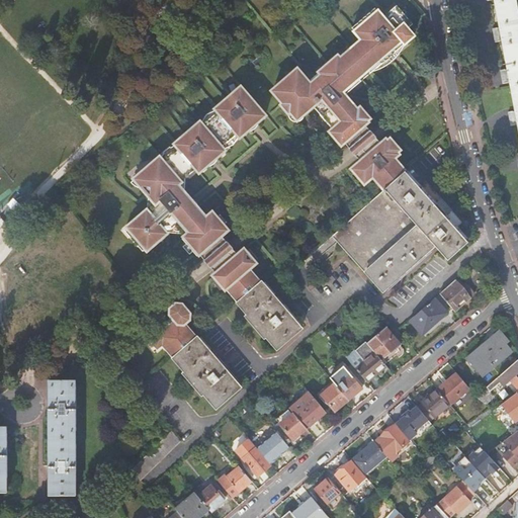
[(517,0),(494,0),(517,128),(517,131),(517,132),(517,0)]
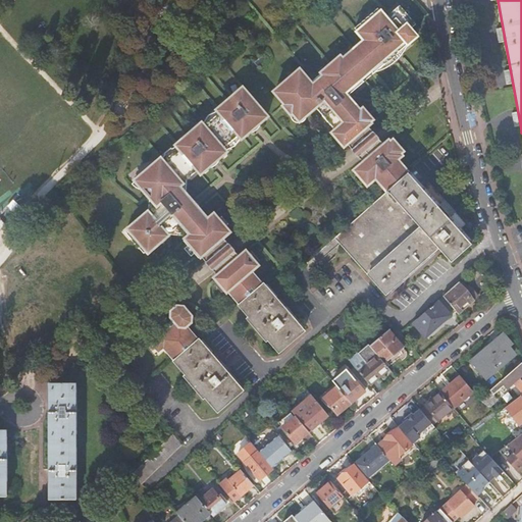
[(315,108),(348,145),(369,128),(368,126),(368,125),(371,123),(348,97),(364,82),(361,79),(371,70),(374,74),(417,37),(411,30),(416,24),(400,6),(386,18),(378,8),(366,18),(369,22),(361,30),(361,35),(367,44),(356,53),(354,50),(343,60),(341,57),(322,73),(324,75),(316,84),(313,81),(311,83),(300,70),(292,77),(294,80),(285,87),(283,85),(275,92),(286,104),(283,106),(292,114),(294,112),(301,119),(315,108)]
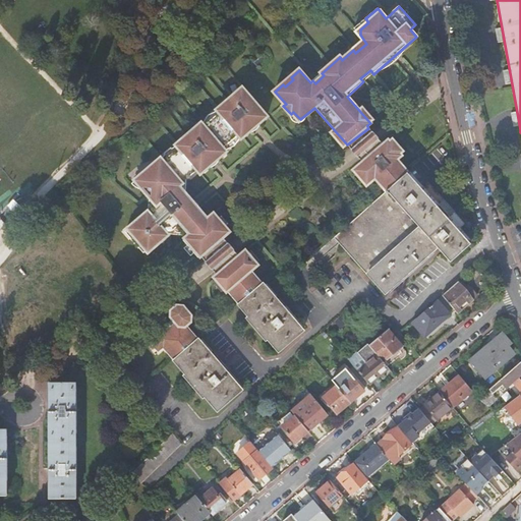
[(201,255),(205,258),(227,242),(223,237),(229,231),(215,214),(208,219),(199,209),(199,207),(198,205),(197,203),(195,200),(194,200),(192,199),(191,199),(177,183),(185,177),(187,179),(198,170),(201,173),(226,152),(223,148),(238,135),(242,138),(267,116),(243,89),(236,95),(237,96),(234,97),(230,100),(228,102),(226,106),(225,104),(218,110),(221,113),(205,126),(203,123),(177,145),(180,148),(164,162),(161,159),(156,163),(155,163),(141,174),(139,183),(157,204),(132,225),(133,227),(132,236),(130,238),(139,248),(141,246),(147,252),(177,227),(186,238),(183,240),(198,257),(201,255)]
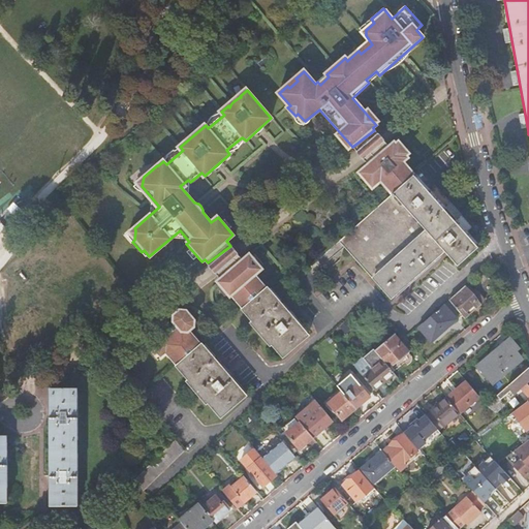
[(389,146),(367,163),(368,164),(368,165),(362,170),(375,185),(381,180),(392,193),(418,169),(394,143),(390,147),(389,146)]
